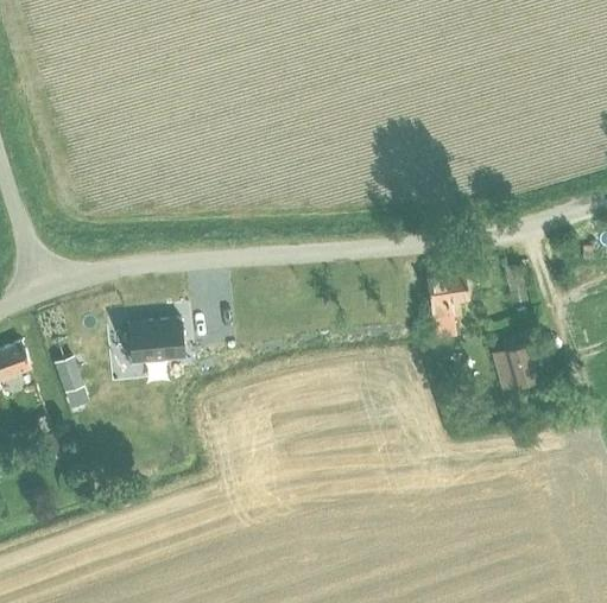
[(428,281),(436,338),(456,336),(453,317),(461,316),(459,300),(469,299),(466,275),(428,281)]
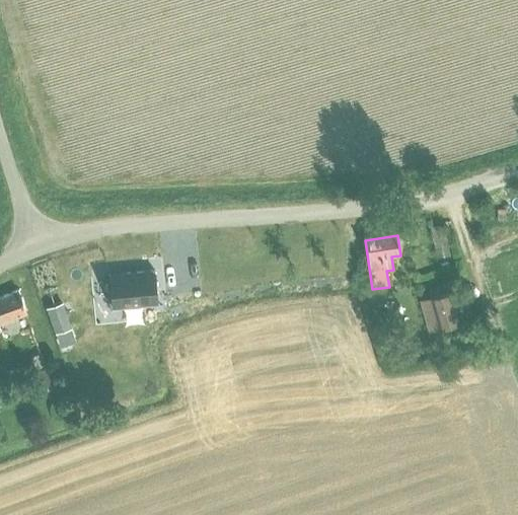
[(158,305),(154,273),(108,277),(112,309),(158,305)]
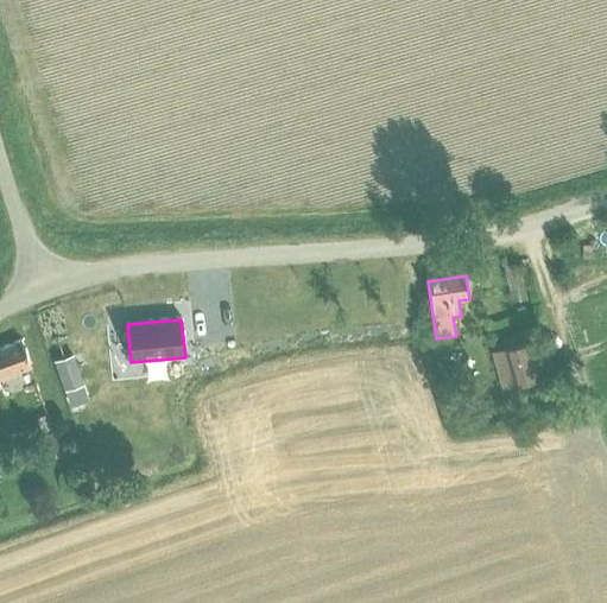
[(494,356),(504,391),(539,381),(526,337),(504,344),(506,353),(494,356)]
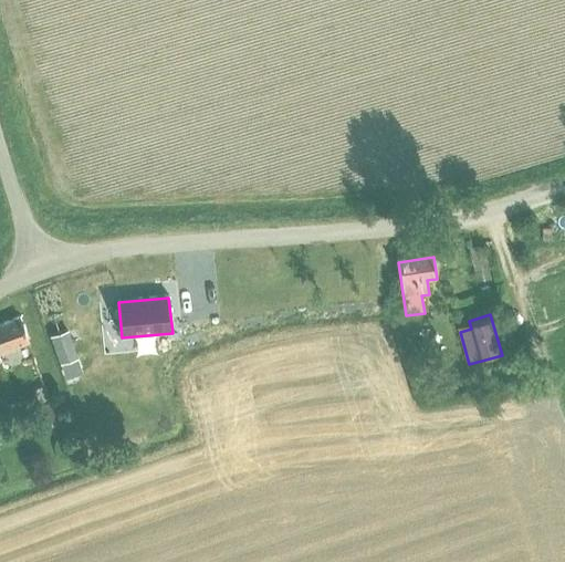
[(0,328),(0,355),(28,344),(30,343),(29,342),(20,320),(0,328)]
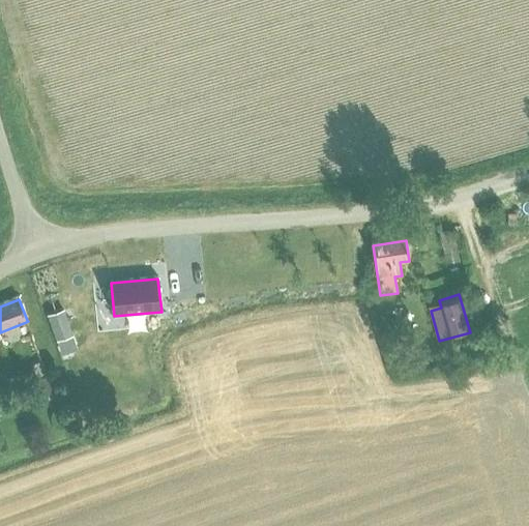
[(63,311),(48,317),(57,342),(71,337),(63,311)]
